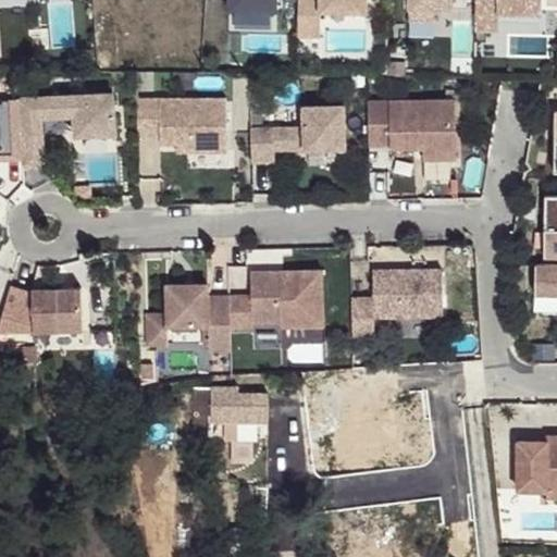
[(304,0),(305,33),(326,33),(326,8),(372,8),(372,0),(304,0)]
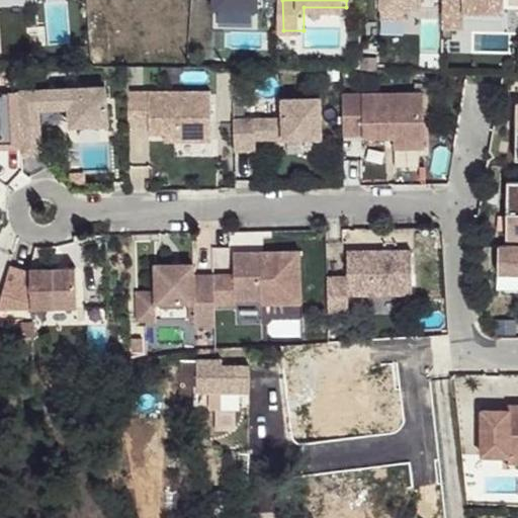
[(385,0),(386,12),(410,12),(410,1),(426,1),(425,0),(385,0)]
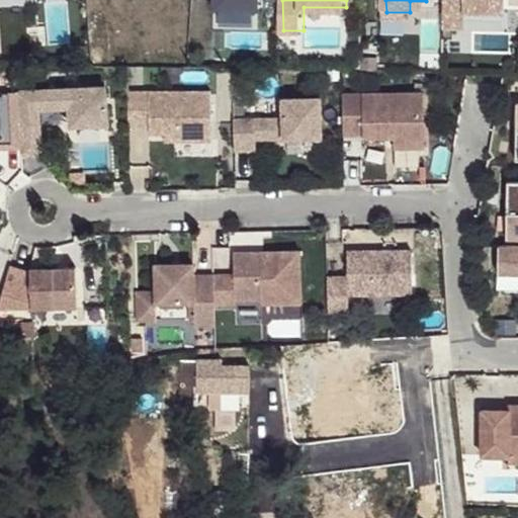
[(447,0),(448,20),(468,20),(468,3),(509,4),(508,0),(447,0)]
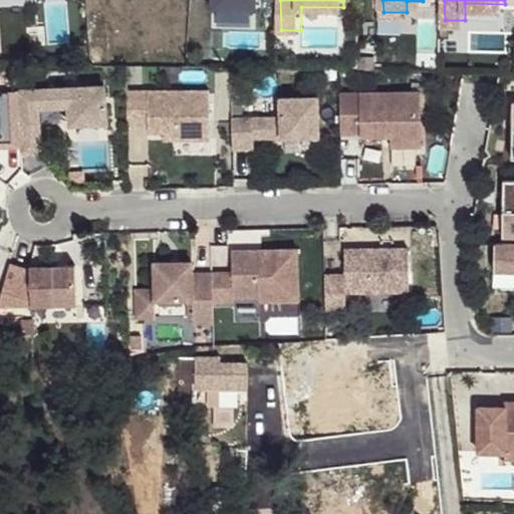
[(105,86),(19,88),(20,121),(39,120),(38,106),(68,105),(69,124),(106,123),(105,86)]
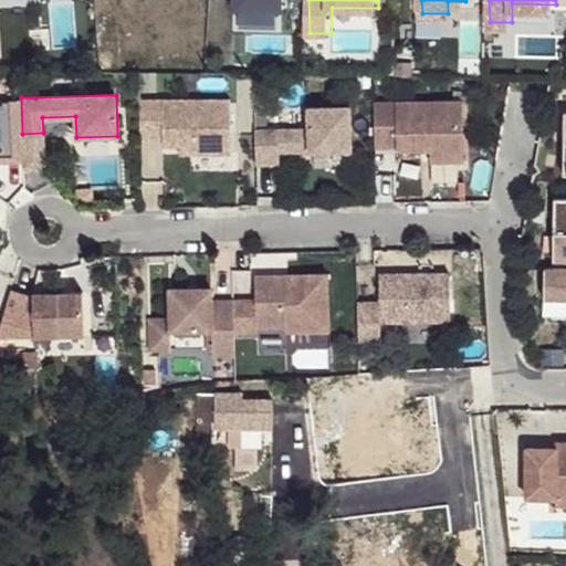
[(163,101),(140,102),(140,139),(164,139),(164,147),(180,146),(180,155),(231,154),(231,146),(230,100),(163,101)]
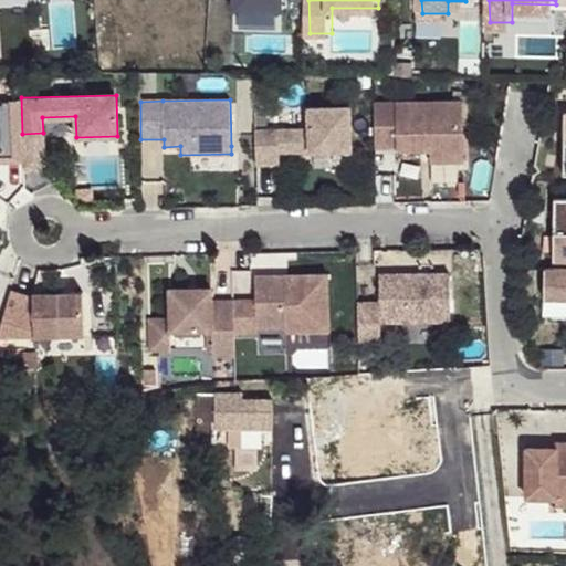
[(464,161),(462,101),(375,103),(376,148),(398,148),(398,150),(430,150),(431,161),(464,161)]
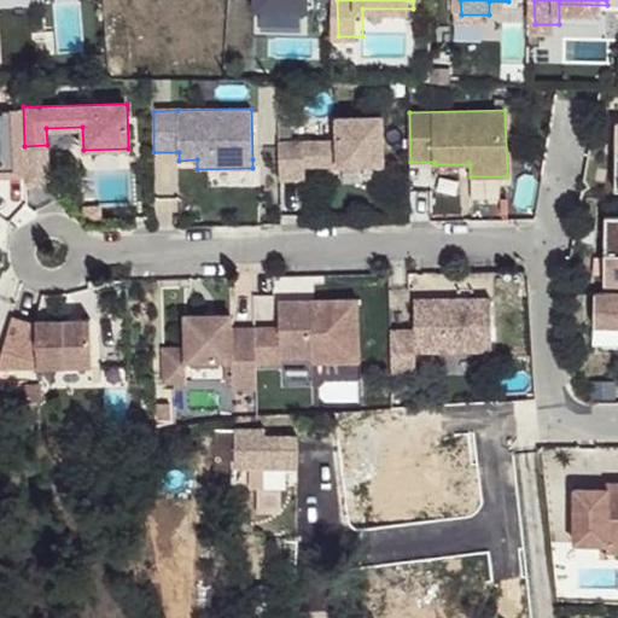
[(337,141),(279,141),(279,180),(304,179),(304,165),(383,164),(383,117),(337,117),(337,141)]
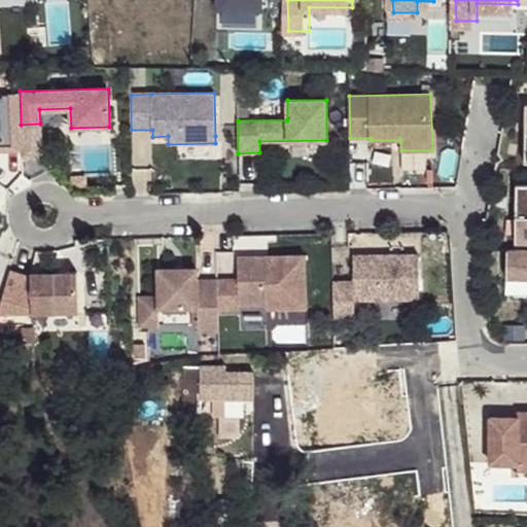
[(0,113),(0,150),(22,149),(21,125),(21,112),(0,113)]
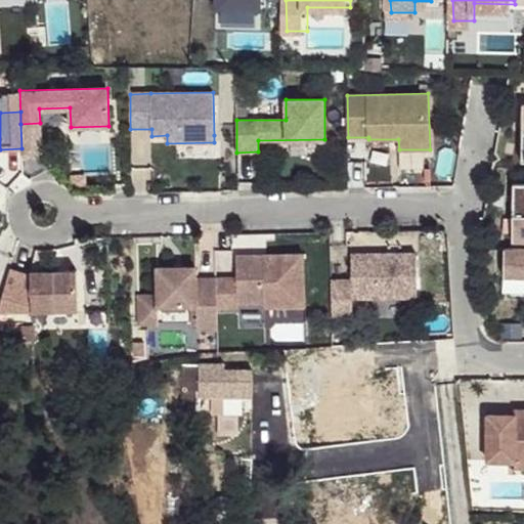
[(523,183),(513,183),(513,242),(523,241),(523,183)]
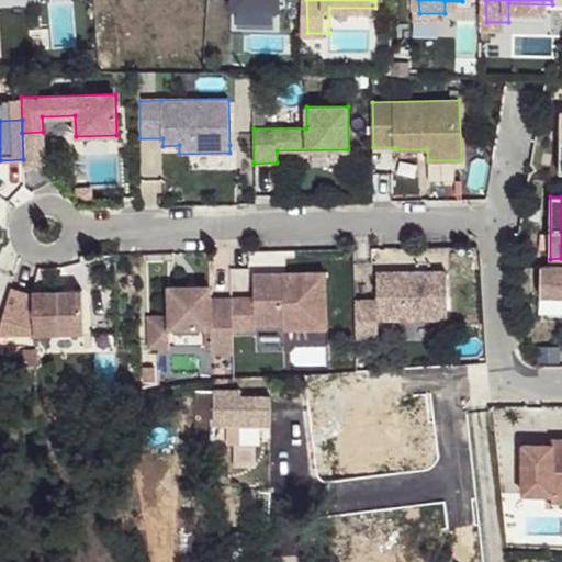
[(561,267),(540,267),(540,298),(561,298),(561,267)]
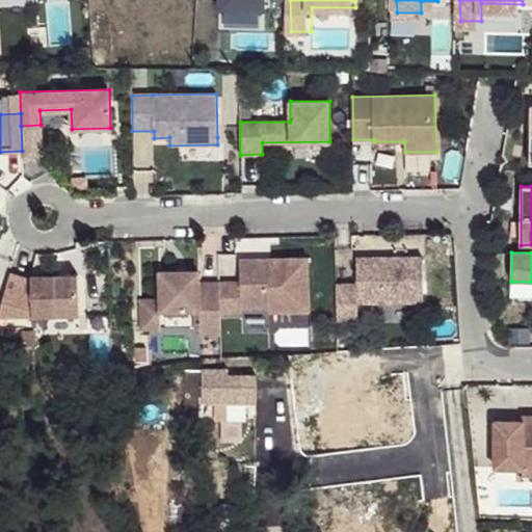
[(216,282),(217,313),(238,312),(238,307),(265,306),(265,311),(307,309),(304,255),(236,258),(237,281),(216,282)]
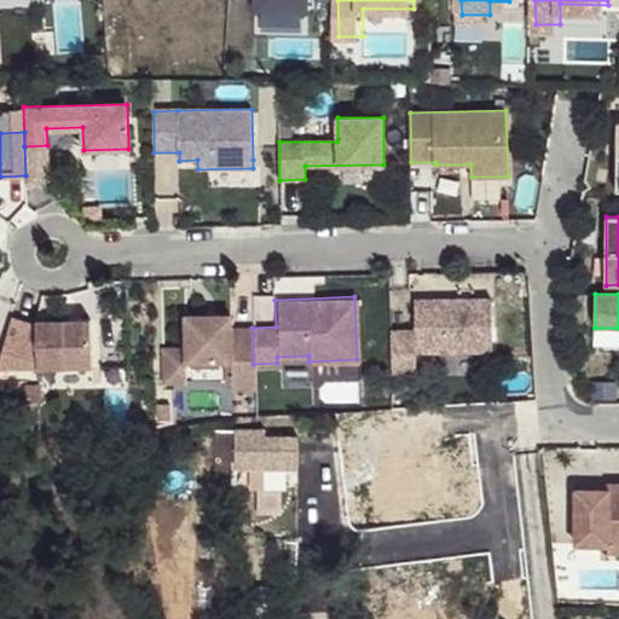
[(487,298),(411,301),(411,331),(388,331),(389,372),(414,372),(412,353),(490,350),(487,298)]
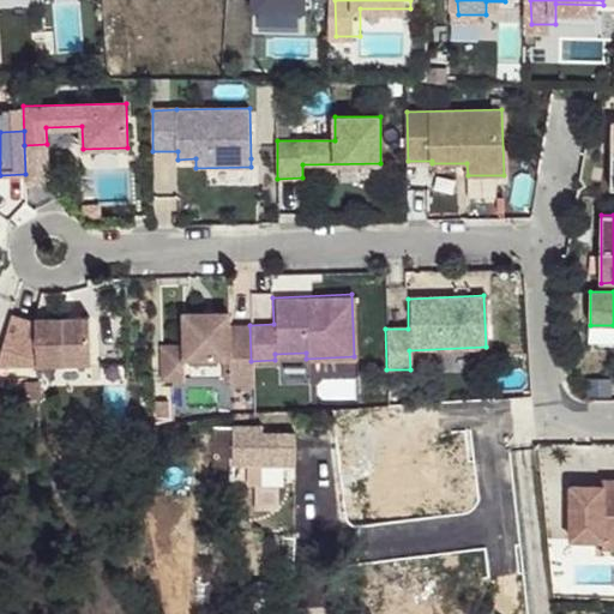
[(226,312),(180,314),(181,360),(227,357),(228,385),(252,385),(250,325),(226,326),(226,312)]
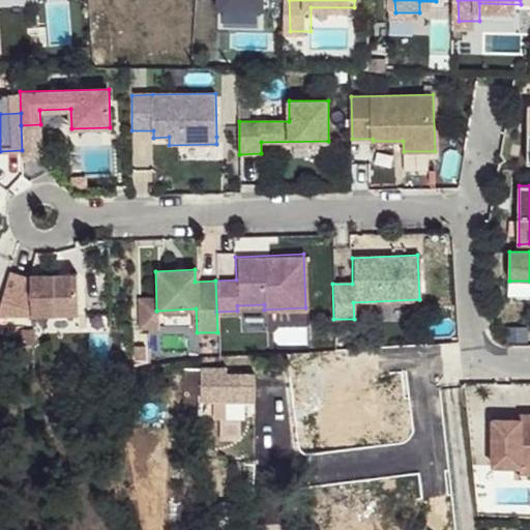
[(29,276),(8,270),(0,300),(0,315),(77,314),(77,273),(29,273),(29,276)]
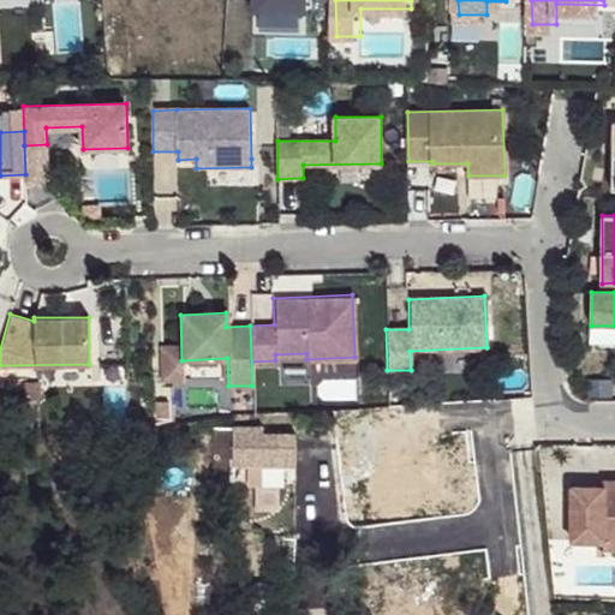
[(298,482),(297,430),(264,431),(263,423),(234,424),(237,483),(298,482)]
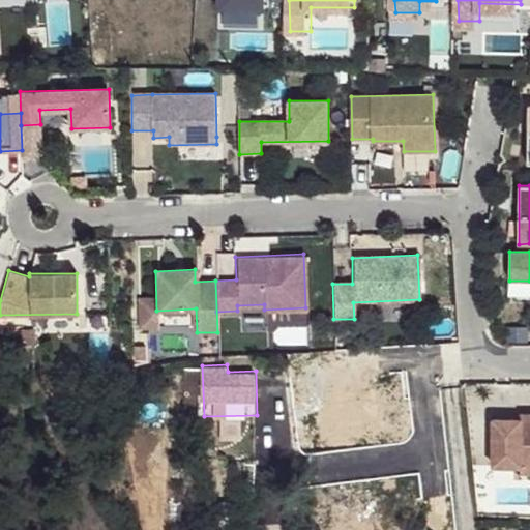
[(529,464),(529,417),(516,417),(516,422),(488,423),(489,470),(517,469),(516,464),(529,464)]
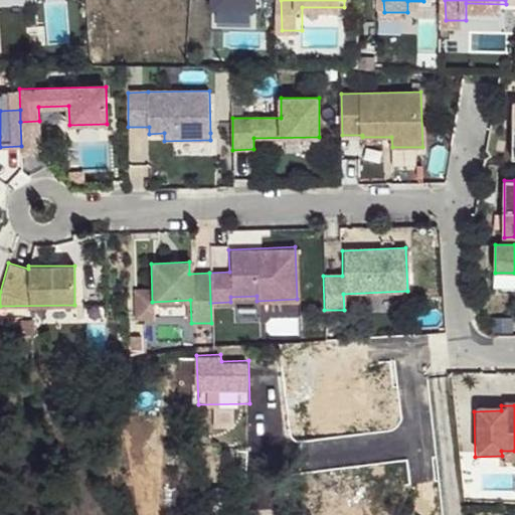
[(514,451),(501,451),(502,456),(501,462),(514,461),(514,451)]
